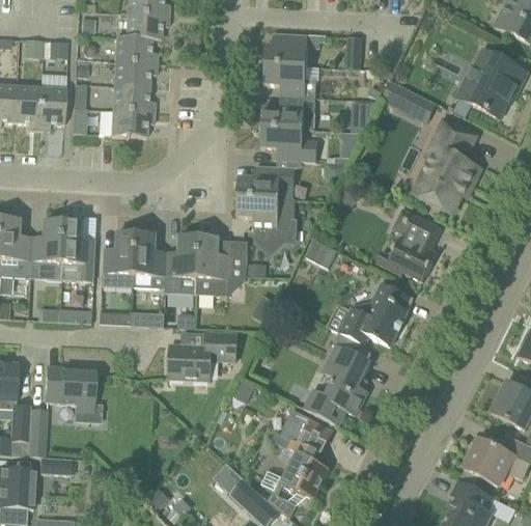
[(127,0),(127,14),(169,16),(169,4),(163,4),(163,0),(127,0)]
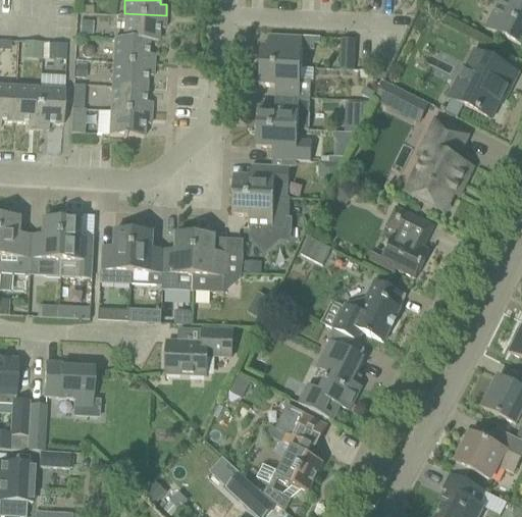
[(501,0),(487,28),(521,43),(521,0),(501,0)]
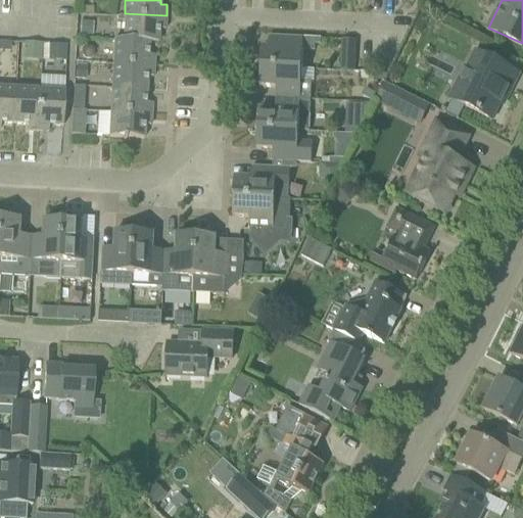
[(125,13),(123,36),(149,38),(158,39),(159,26),(165,27),(167,15),(125,13)]
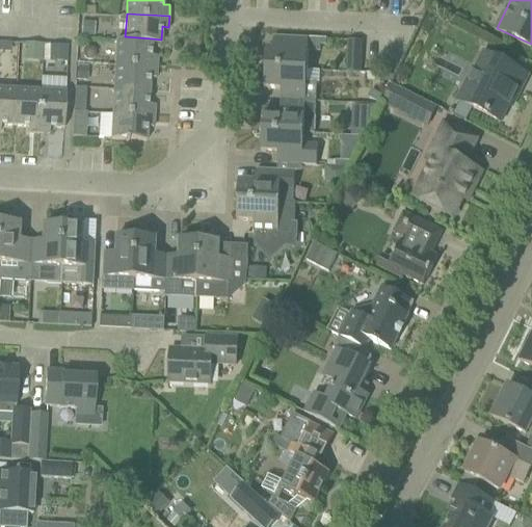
[(82,18),(81,31),(91,31),(92,18),(82,18)]
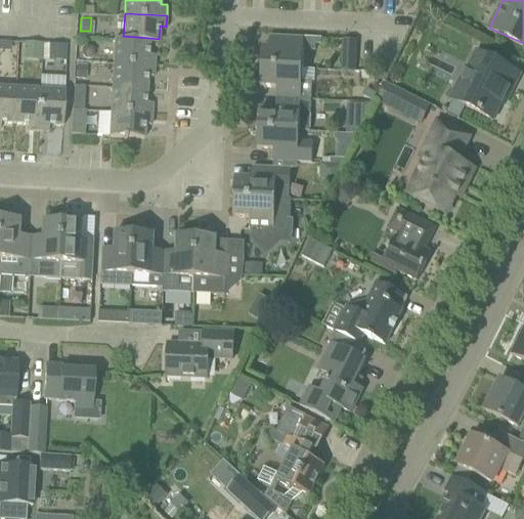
[(262,45),(261,65),(303,67),(305,35),(269,33),(269,45),(262,45)]
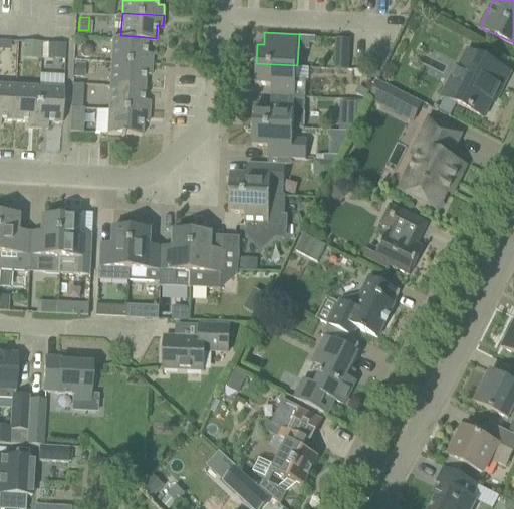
[(113,35),(111,59),(152,61),(153,50),(147,49),(147,37),(120,35),(113,35)]
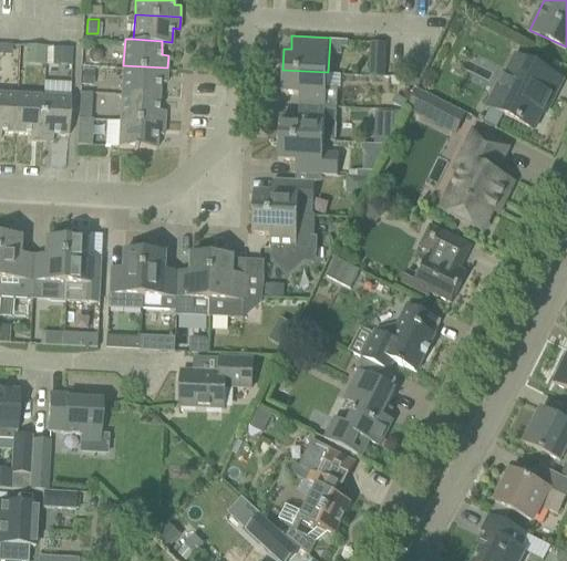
[(0,40),(0,50),(11,51),(11,41),(0,40)]
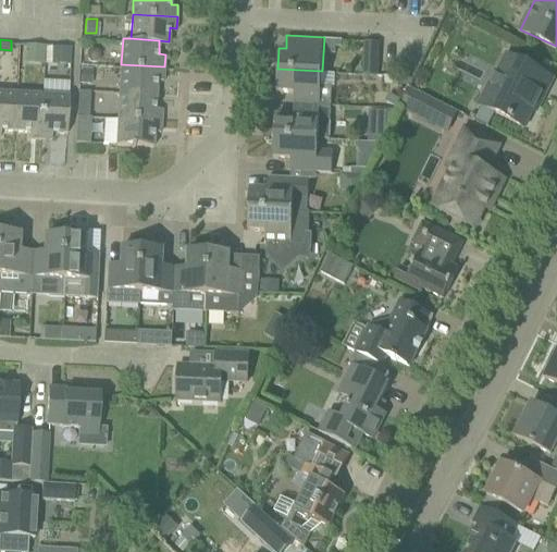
[(25,41),(24,60),(41,60),(42,43),(25,41)]
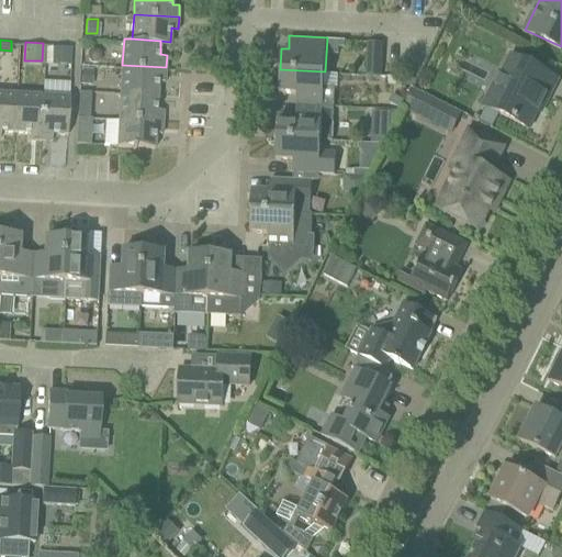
[(54,43),(53,59),(71,59),(72,46),(72,44),(68,44),(54,43)]
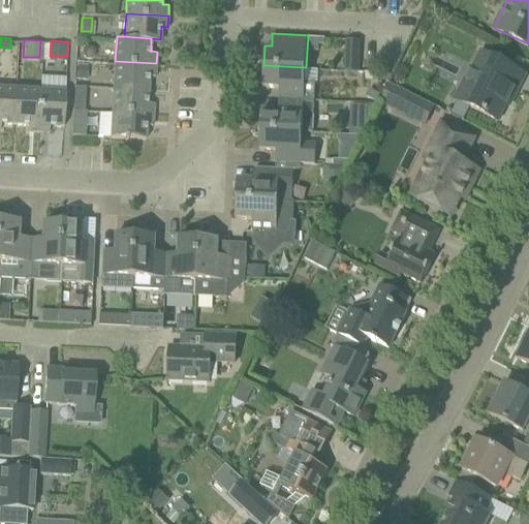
[(90,54),(94,51),(94,47),(91,43),(87,43),(84,47),(84,51),(86,54),(90,54)]
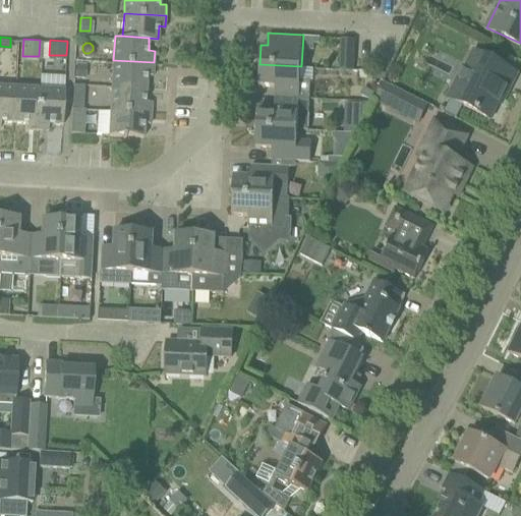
[(516,71),(499,62),(474,50),(451,96),(490,116),(507,83),(510,84),(516,71)]
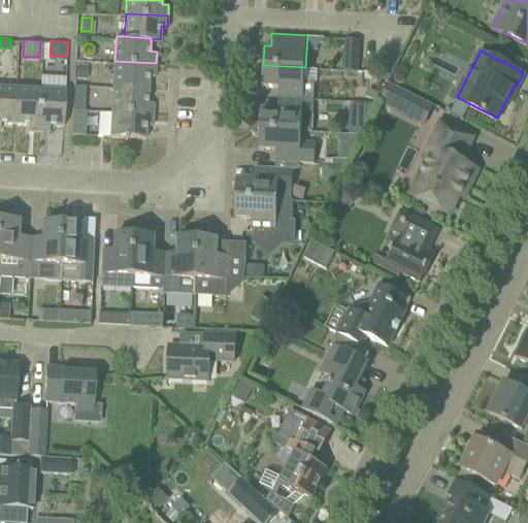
[(345,55),(344,68),(358,68),(359,55),(345,55)]
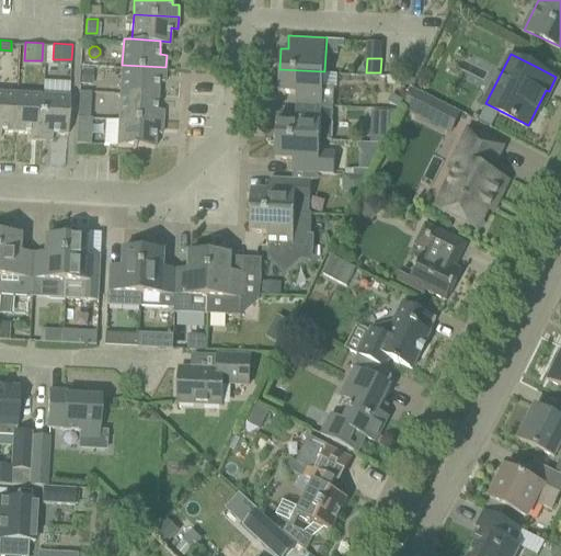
[(165,67),(122,65),(121,91),(157,93),(158,77),(165,78),(165,67)]
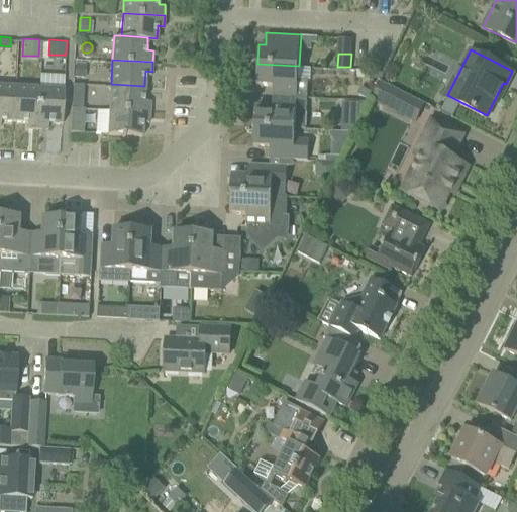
[(75,61),(74,74),(83,74),(84,62),(75,61)]
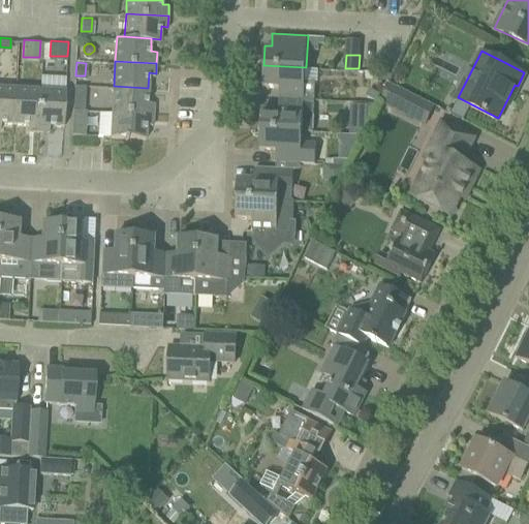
[(315,79),(305,79),(306,67),(263,65),(262,85),(279,86),(278,97),(304,98),(313,98),(314,98),(315,79)]
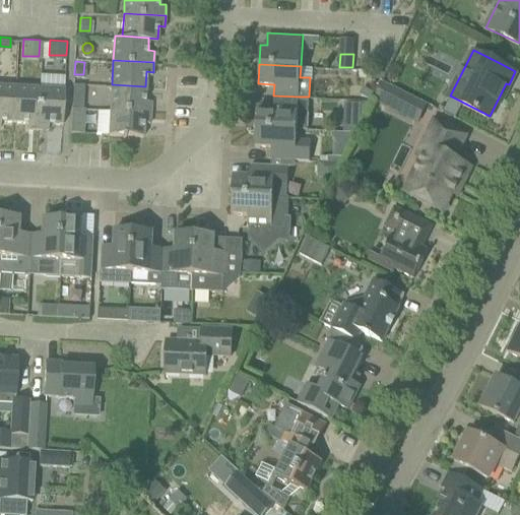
[(432,103),(380,77),(374,88),(371,97),(423,123),(432,103)]
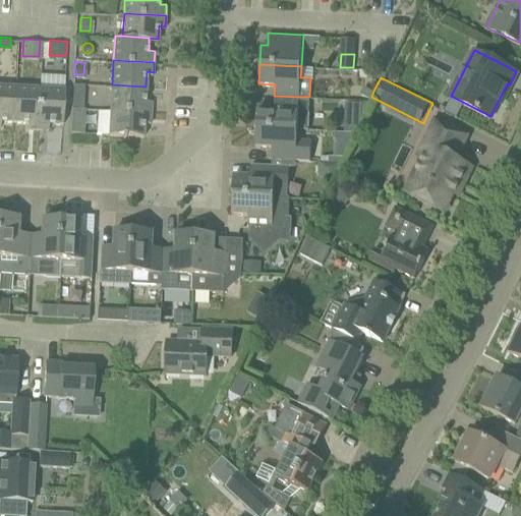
[(361,92),(371,97),(374,89),(365,83),(361,92)]
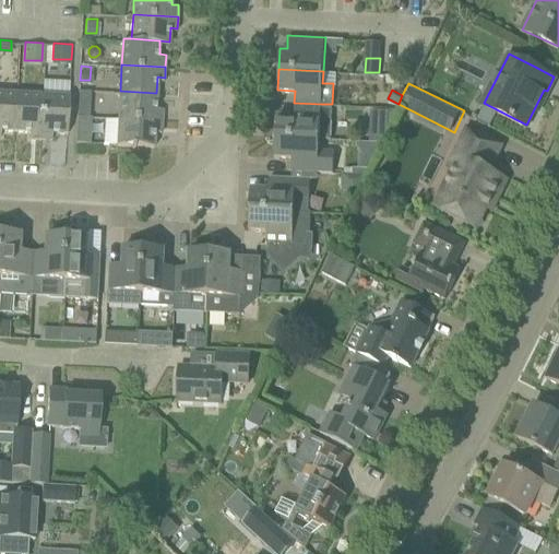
[(0,131),(0,128),(15,129),(18,92),(0,91),(0,131)]
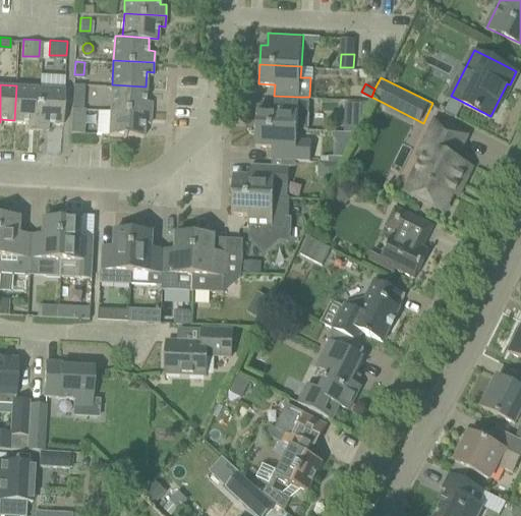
[(111,108),(151,110),(152,99),(146,99),(146,87),(112,84),(111,108)]
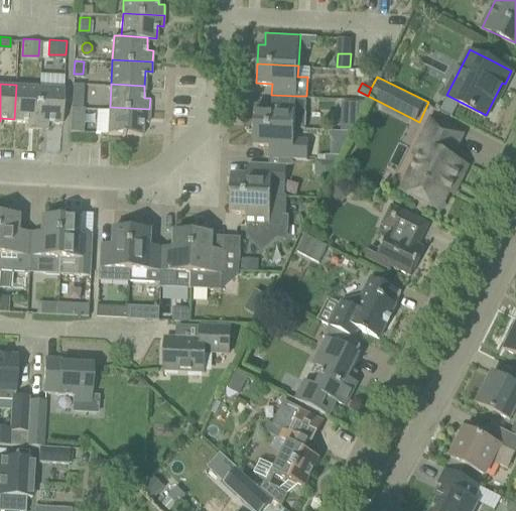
[(26,125),(37,126),(39,87),(16,85),(14,119),(26,119),(26,125)]
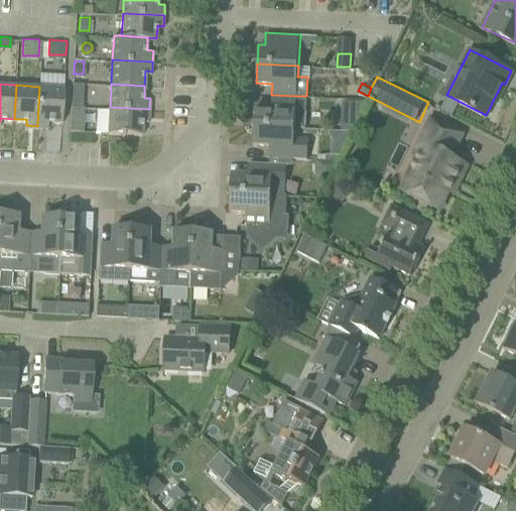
[(39,87),(37,126),(47,126),(48,120),(62,121),(65,88),(39,87)]
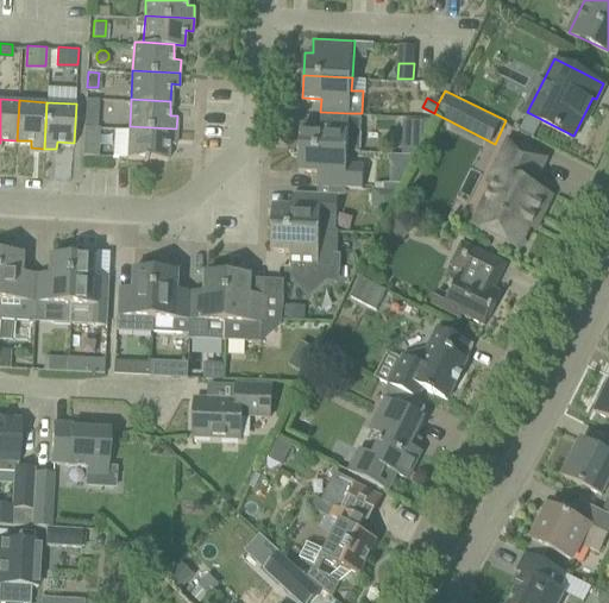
[(358,150),(360,113),(350,113),(320,112),(320,126),(301,125),(300,146),(349,149),(358,150)]
